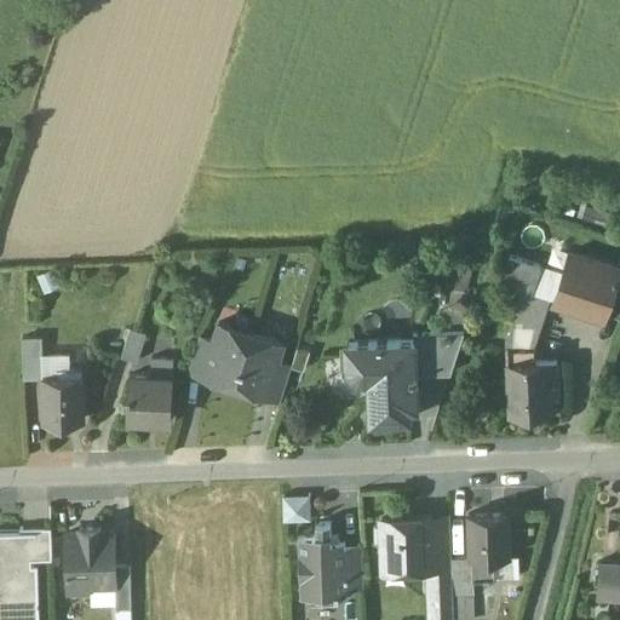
[(618,267),(570,252),(555,303),(603,319),(606,313),(604,311),(619,268),(618,267)]
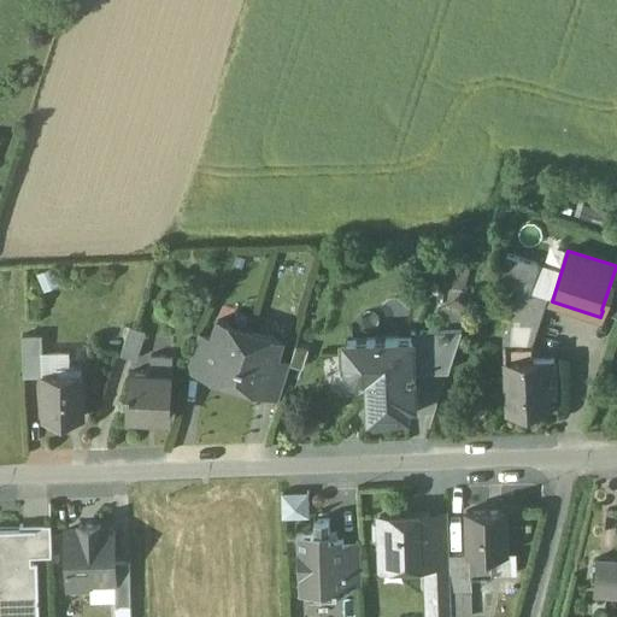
[(539,265),(505,254),(497,282),(498,282),(521,289),(547,298),(547,295),(530,291),(539,265)]
